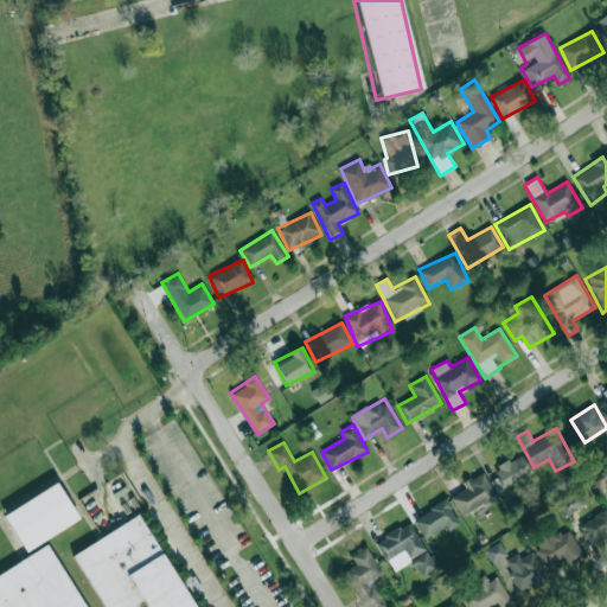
[(491,481),(498,493),(532,474),(522,454),(496,468),(500,477),(491,481)]
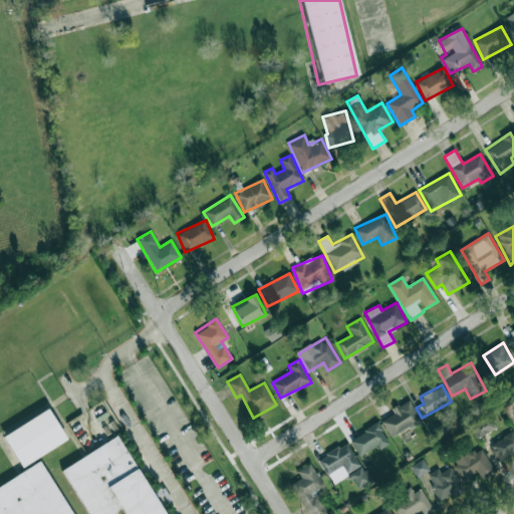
[(381,422),(392,439),(422,421),(409,400),(392,410),(395,414),(381,422)]
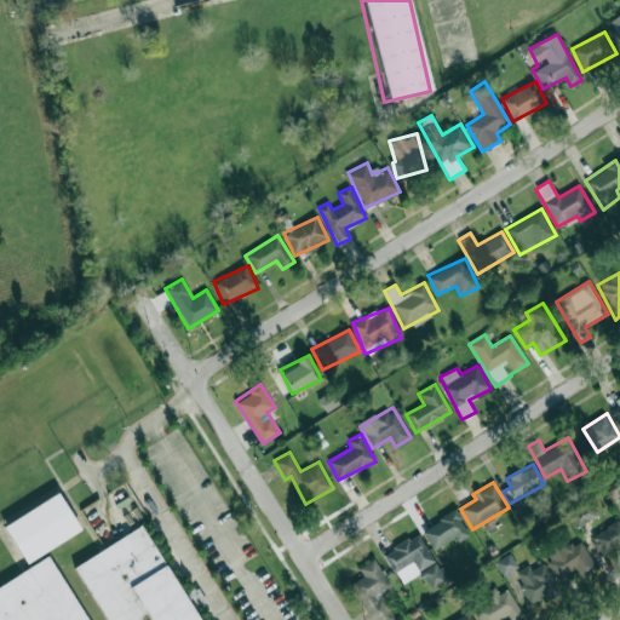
[(5,527),(61,492),(85,529),(28,564),(5,527)]
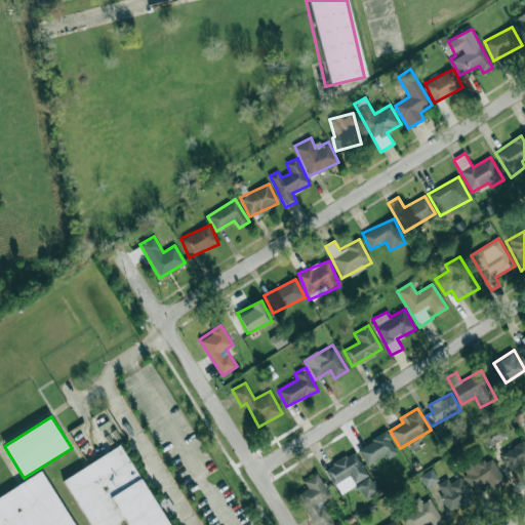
[(506,438),(498,423),(480,434),(487,447),(506,438)]
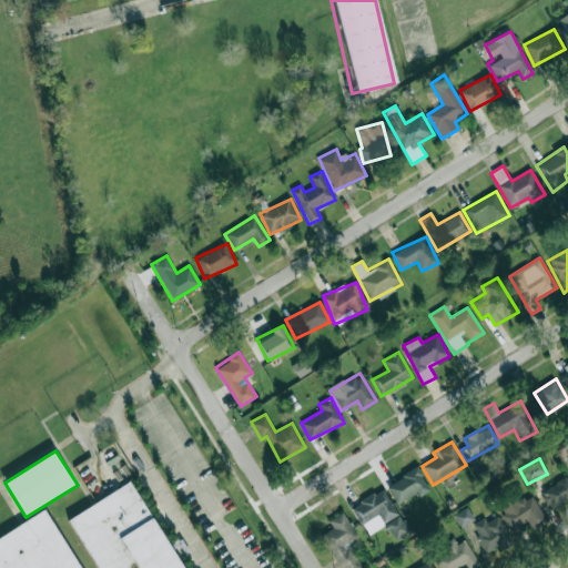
[(396,505),(428,489),(418,468),(386,484),(396,505)]
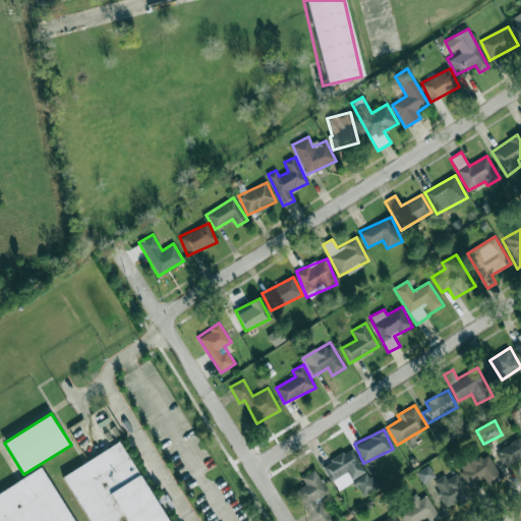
[(520,459),(520,461),(520,439),(520,437),(497,451),(506,467),(520,459)]
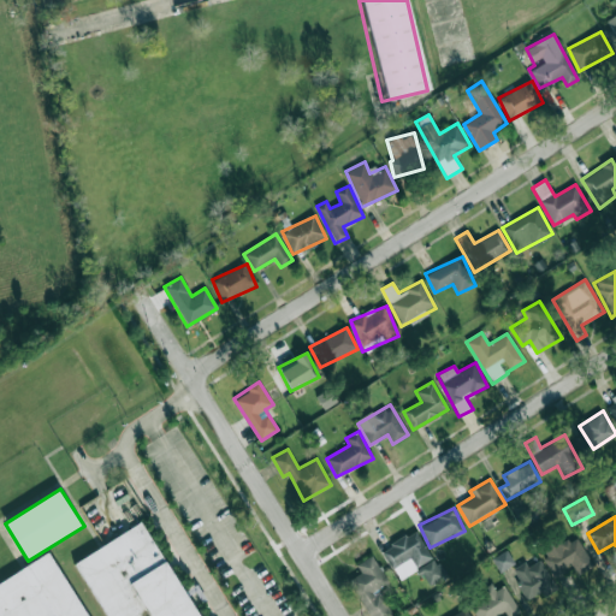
[(0,615),(0,585),(49,555),(81,604),(88,615),(110,615),(77,564),(142,525),(199,615),(0,615)]
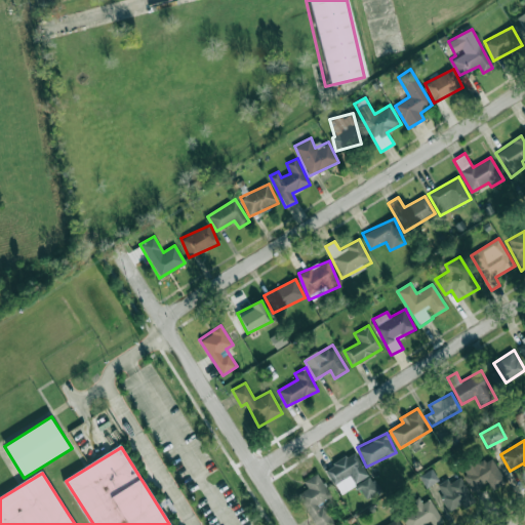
[(357,486),(363,499),(376,492),(357,452),(326,468),(339,494),(357,486)]
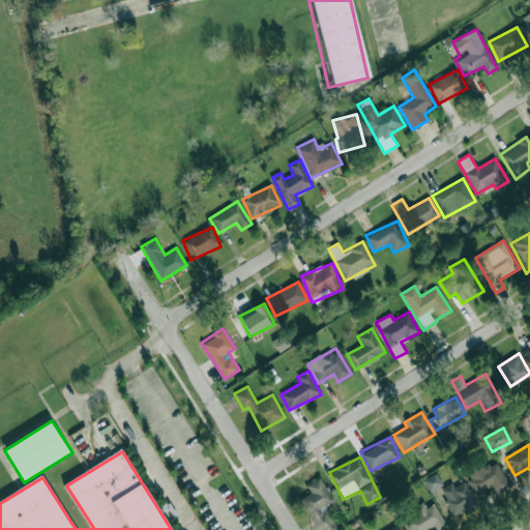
[(493,488),(497,495),(510,487),(495,460),(466,477),(477,496),(493,488)]
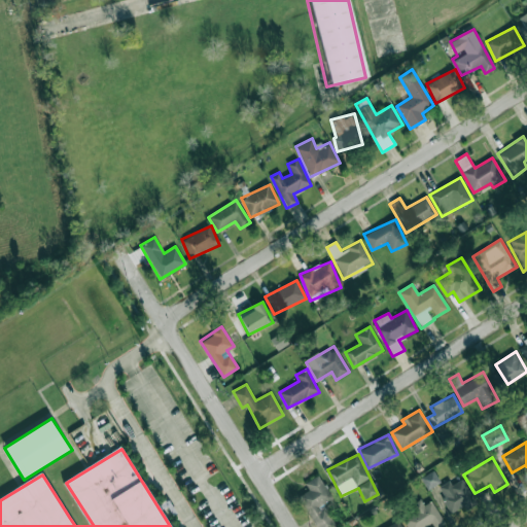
[(421,478),(427,489),(441,483),(434,470),(421,478)]
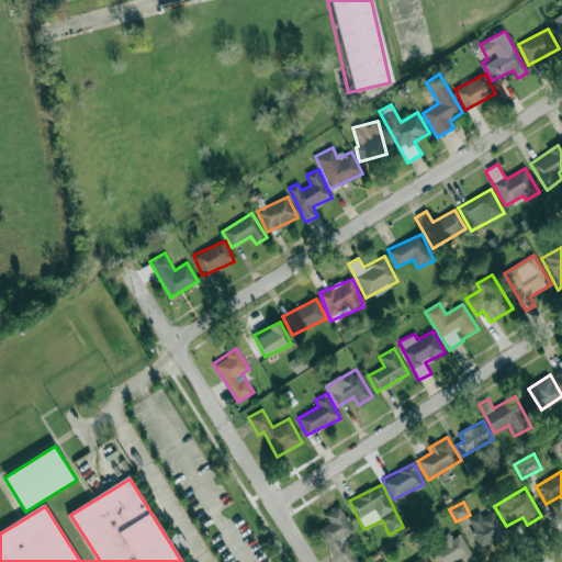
[(324,515),(328,523),(317,529),(336,561),(357,561),(359,561),(344,536),(352,531),(339,506),(324,515)]
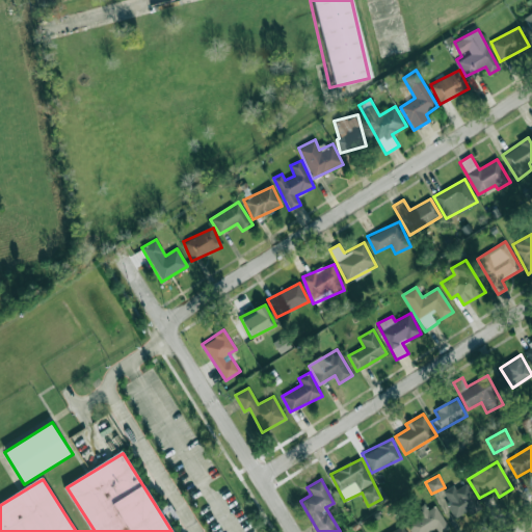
[(455,519),(469,512),(470,514),(480,510),(468,483),(455,489),(454,485),(443,491),(455,519)]
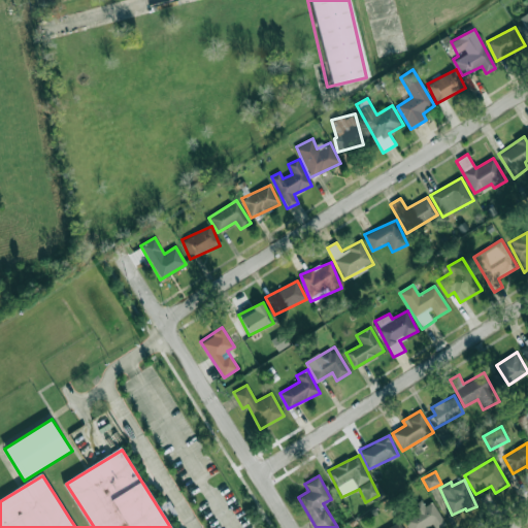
[(425,527),(433,524),(434,527),(438,527),(444,525),(433,501),(424,505),(422,500),(407,507),(411,515),(403,519),(407,527),(425,527)]
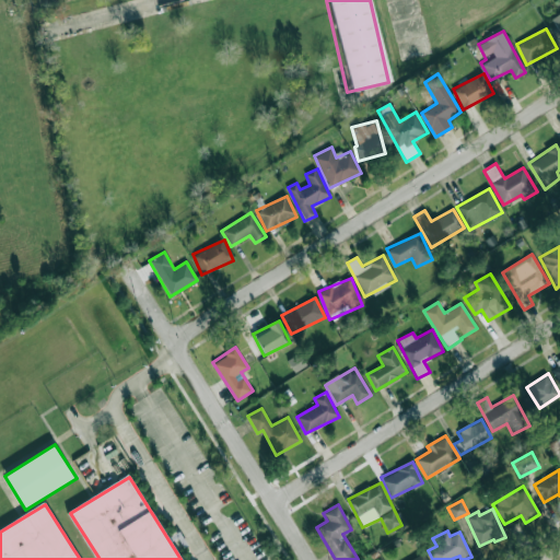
All buildings are outlined.
